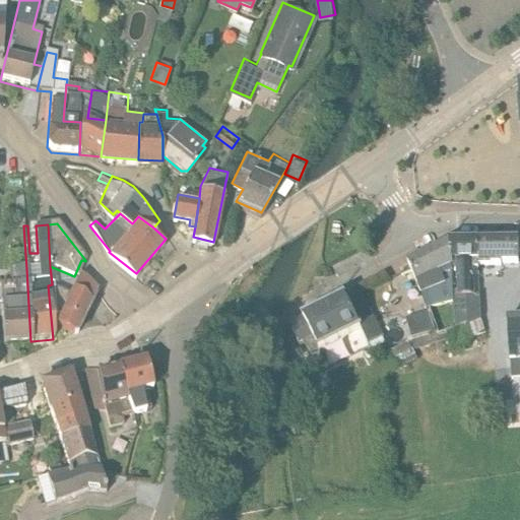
[(516,234),(476,235),(477,257),(499,257),(516,256),(516,234)]
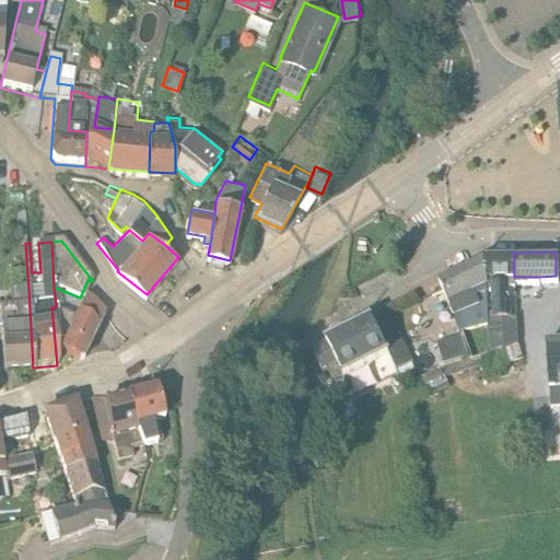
[(485,294),(483,253),(436,277),(458,326),(486,318),(485,306),(485,294)]
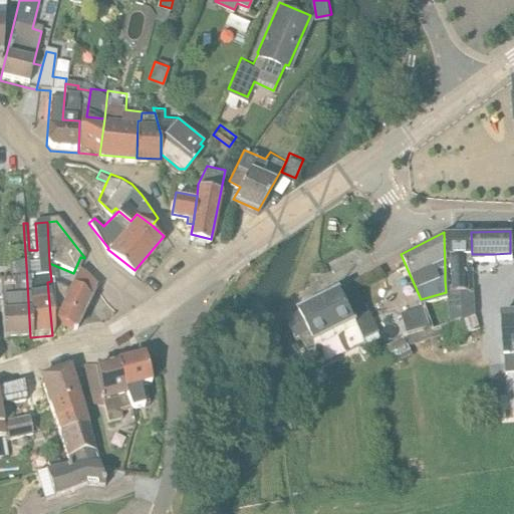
[(472,254),(471,232),(444,232),(445,270),(449,270),(450,280),(445,281),(446,292),(445,304),(460,303),(460,312),(474,311),(472,285),(467,285),(466,263),(471,263),(470,254),(472,254)]
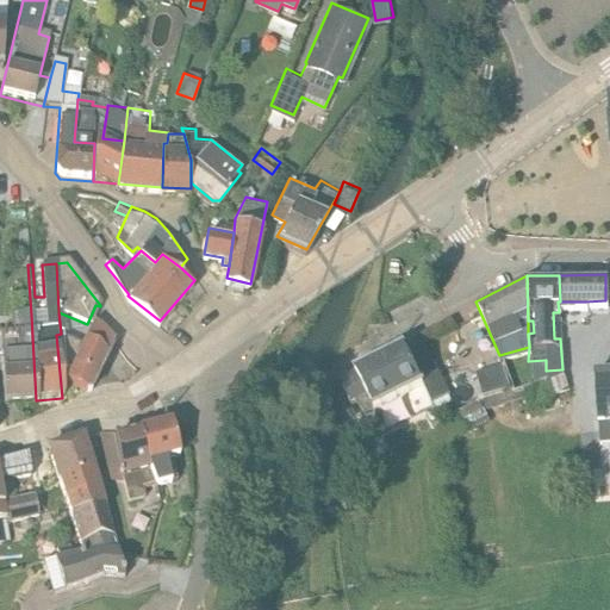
[(0,347),(4,405),(37,404),(36,400),(31,315),(11,315),(11,332),(0,332),(0,347)]
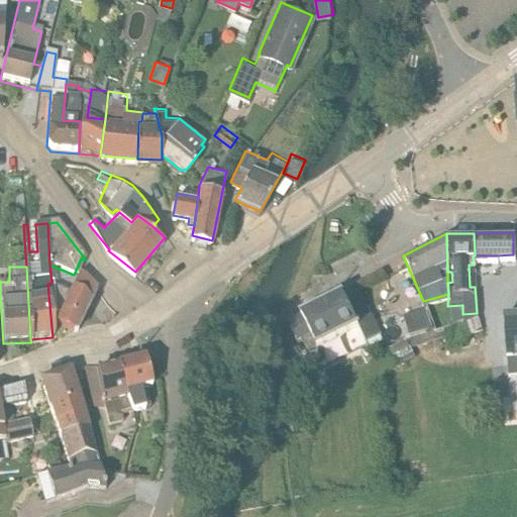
[(72,335),(76,333),(97,288),(77,277),(69,295),(53,288),(55,315),(60,315),(55,326),(72,335)]
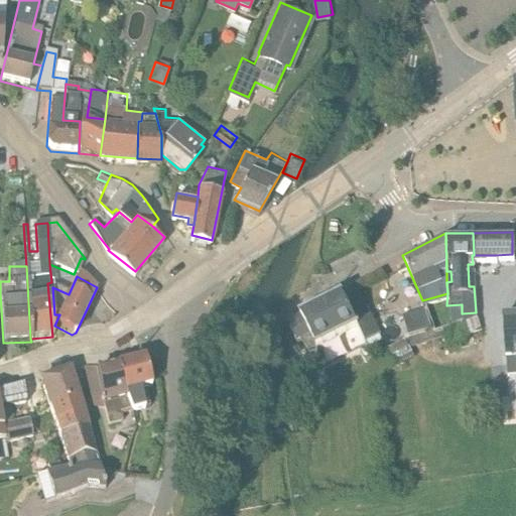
[(356,284),(342,291),(356,319),(364,335),(378,328),(356,284)]
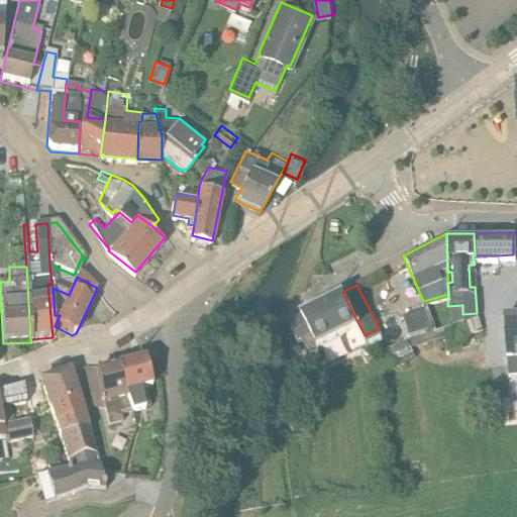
[(286,318),(296,337),(299,335),(307,345),(314,342),(356,320),(342,292),(340,289),(299,310),(300,311),(286,318)]
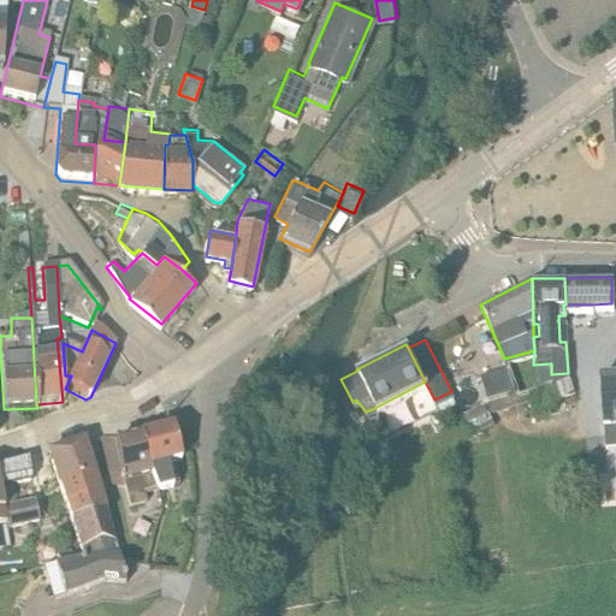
[(478,371),(485,395),(511,384),(505,362),(478,371)]
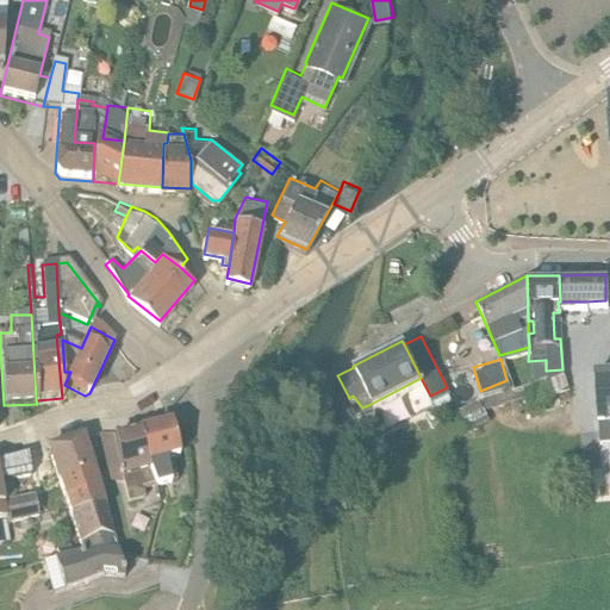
[(609,363),(593,366),(598,436),(609,435),(609,363)]
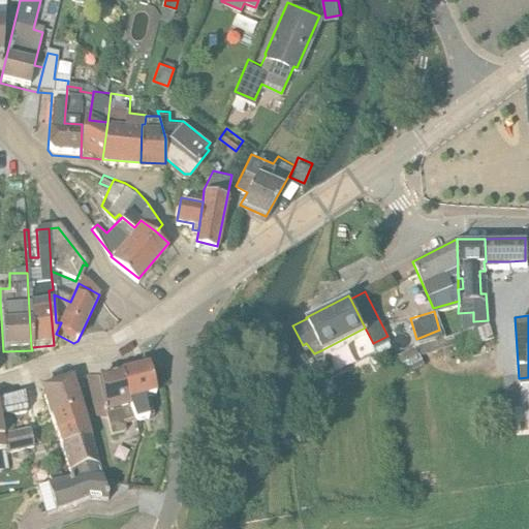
[(492,333),(488,320),(473,321),(458,329),(459,330),(450,333),(454,340),(458,349),(473,343),(472,340),(492,333)]
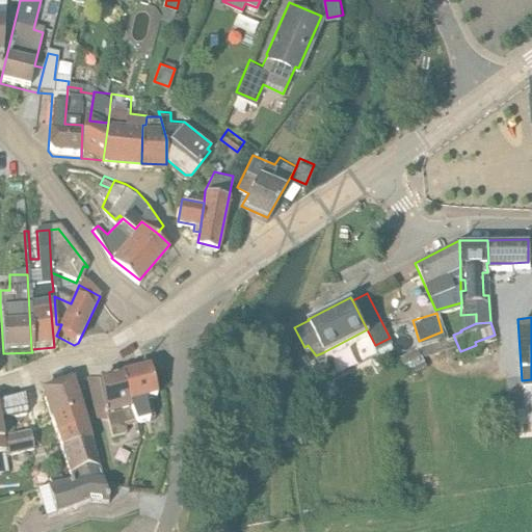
[(375,345),(367,329),(323,352),(331,370),(376,348),(375,345)]
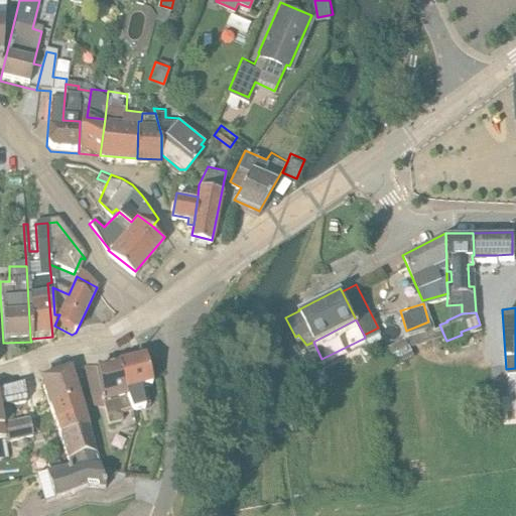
[(442,332),(439,325),(433,327),(431,324),(403,332),(382,344),(392,362),(413,351),(408,343),(442,332)]
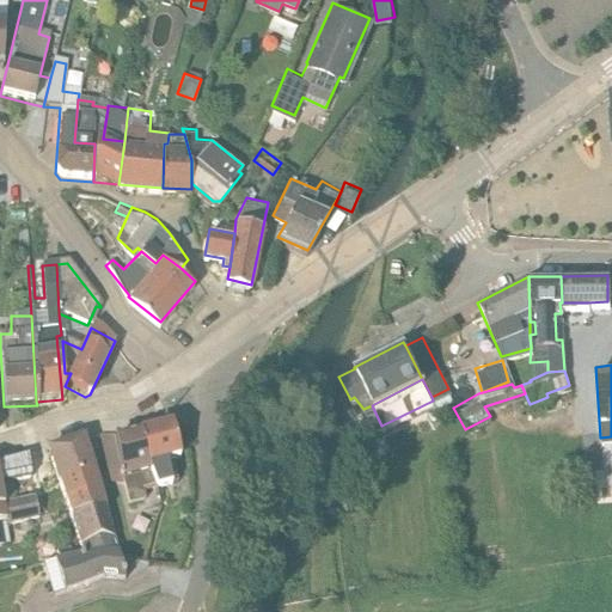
[(140,427),(140,428),(157,479),(178,476),(172,453),(181,451),(172,418),(140,427)]
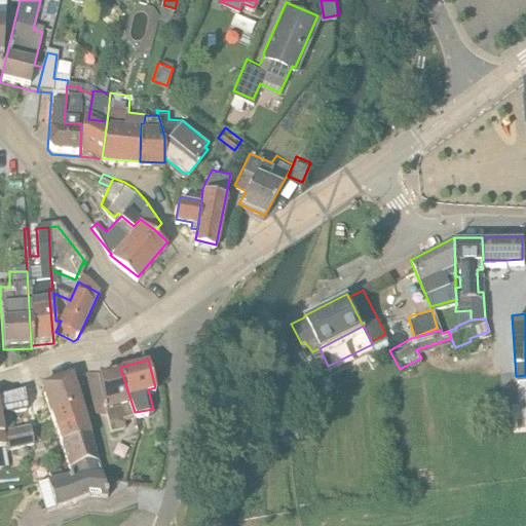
[(135,412),(120,368),(118,369),(115,368),(110,369),(108,372),(84,378),(94,410),(105,405),(107,412),(111,427),(125,423),(124,417),(136,414),(135,412)]
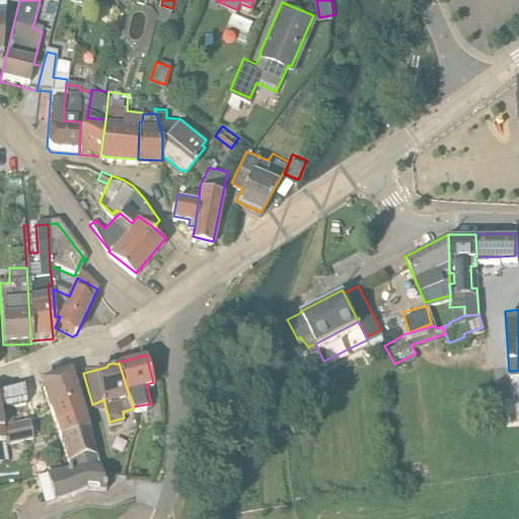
[(50,411),(78,402),(69,375),(41,382),(50,411)]
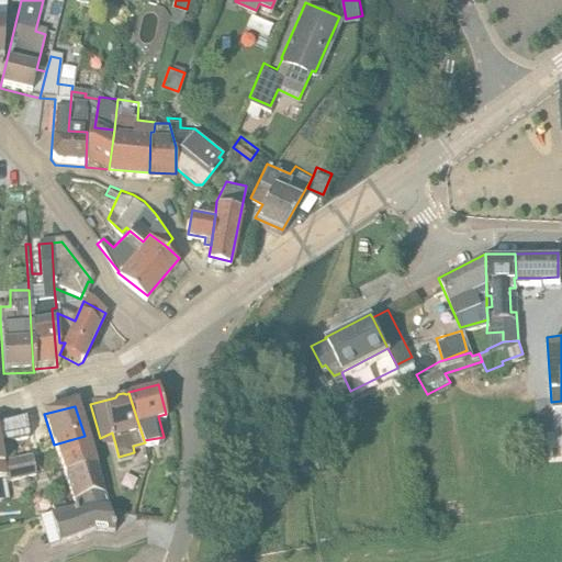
[(24,419),(0,425),(0,453),(2,465),(6,484),(34,479),(24,419)]
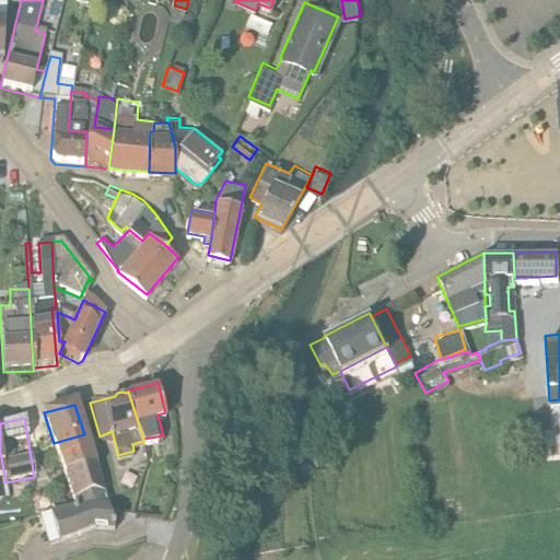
[(112,431),(100,436),(101,442),(114,439),(112,431)]
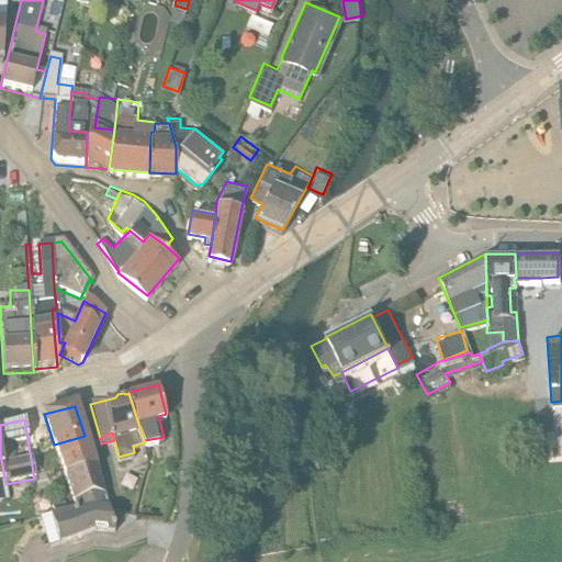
[(85,436),(54,445),(64,473),(65,476),(96,468),(85,436)]
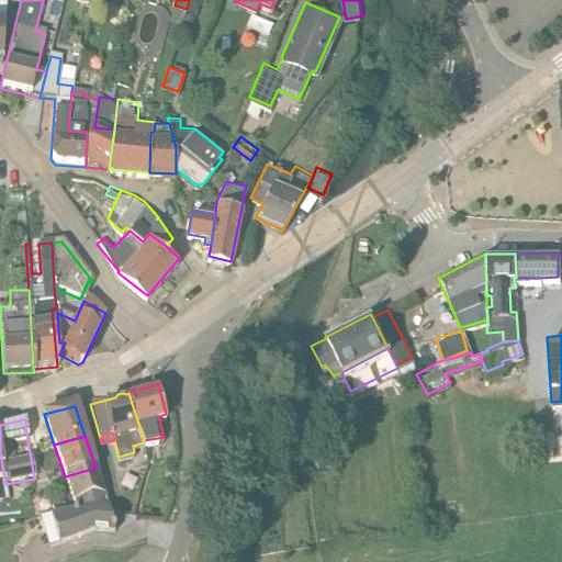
[(96,468),(65,476),(72,504),(104,493),(96,468)]
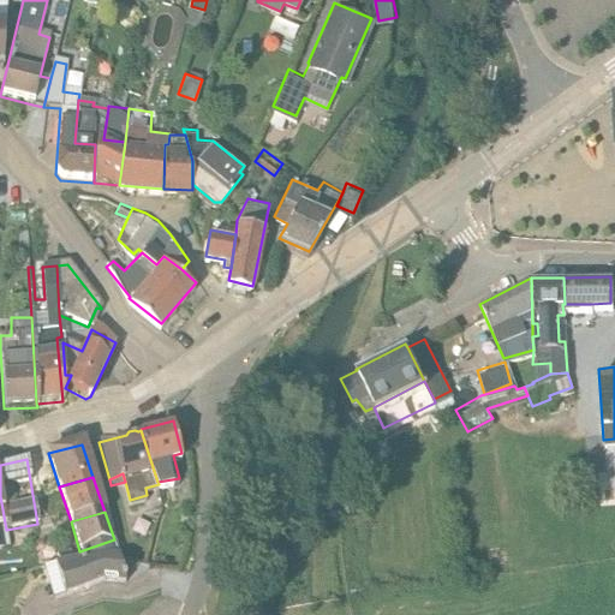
[(83,563),(118,553),(114,539),(79,551),(81,557),(83,563)]
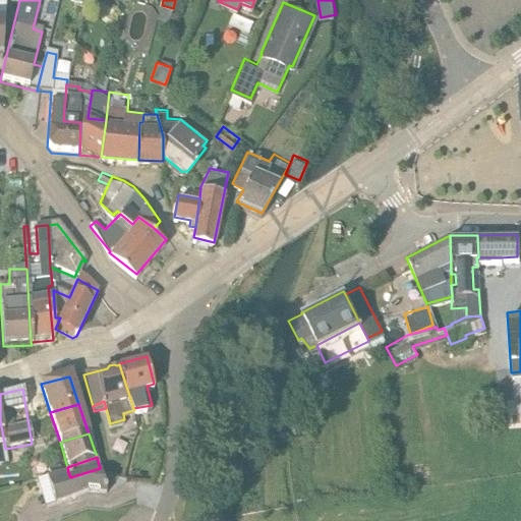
[(70,477),(68,472),(59,475),(57,468),(48,471),(50,477),(34,481),(37,493),(40,493),(45,509),(107,489),(100,468),(70,477)]
